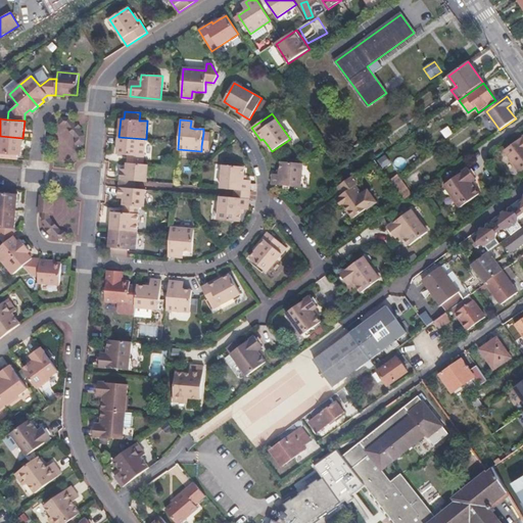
[(79,123),(60,124),(61,162),(80,162),(79,123)]
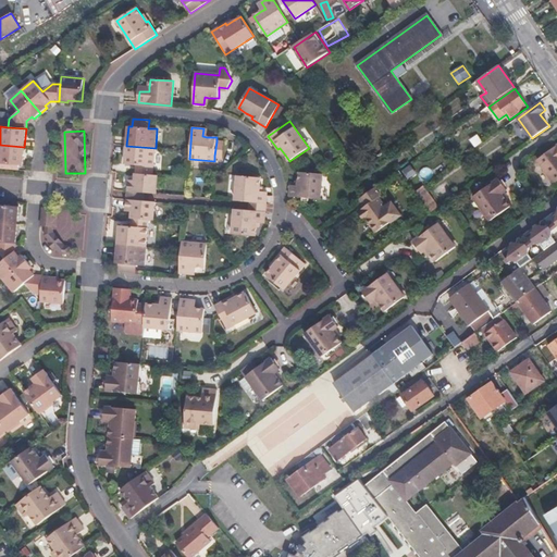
[(471,139),(475,147),(483,143),(479,135),(471,139)]
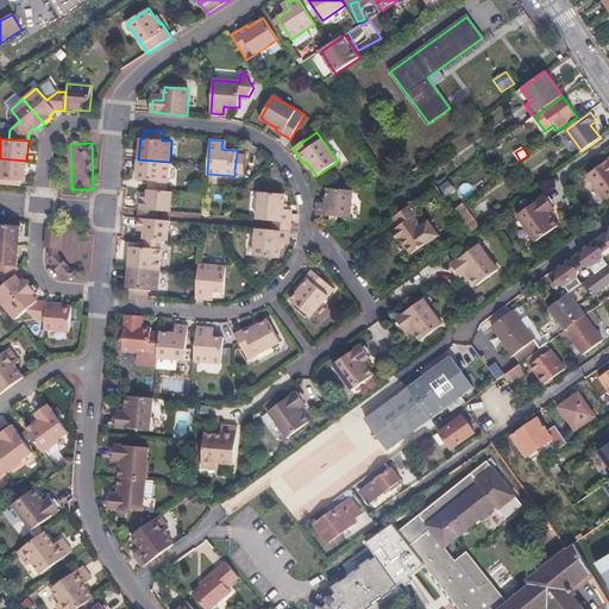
[(244,171),(245,155),(237,155),(234,170),(244,171)]
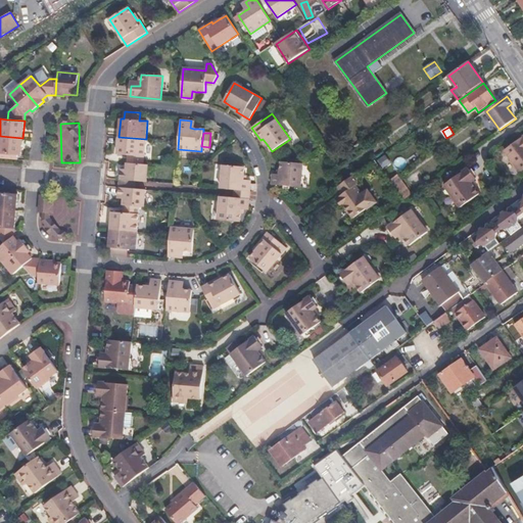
[(0,136),(0,157),(17,159),(18,155),(21,155),(22,138),(0,136)]
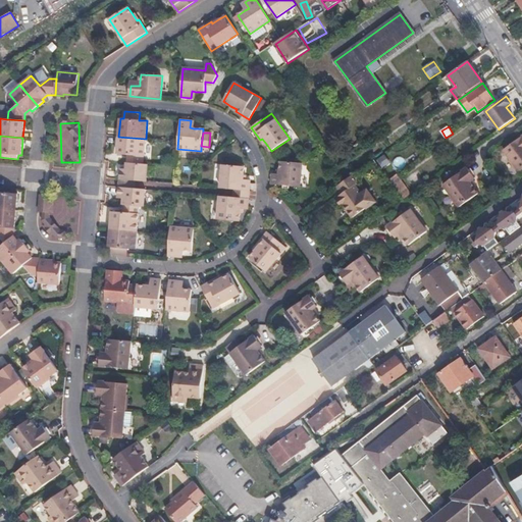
[(126,162),(144,164),(146,139),(118,137),(117,154),(127,155),(126,162)]
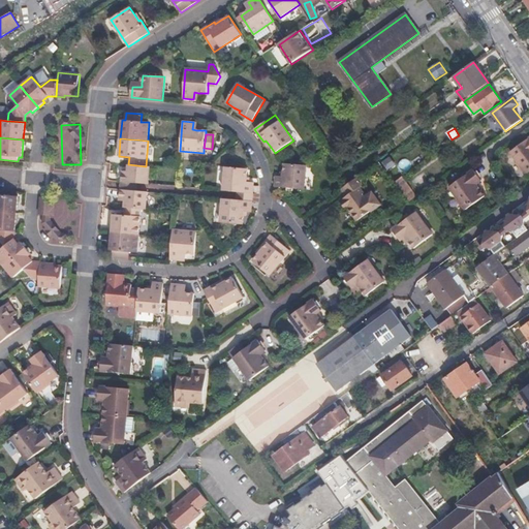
[(527,175),(528,173),(528,138),(510,152),(527,175)]
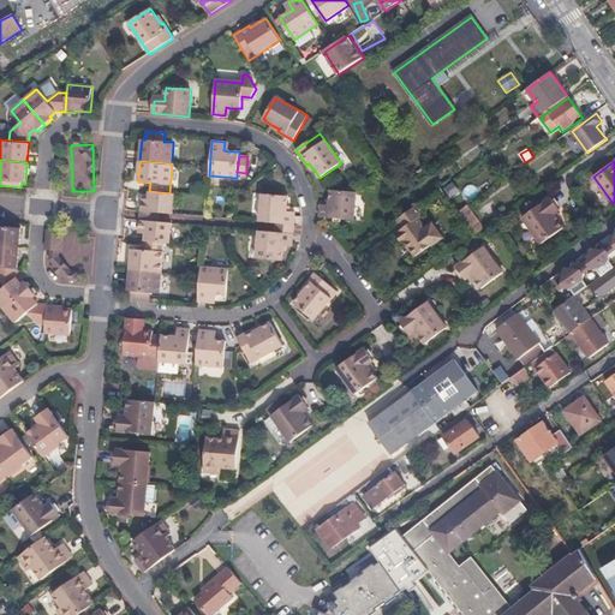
[(452,198),(458,193),(451,184),(445,189),(452,198)]
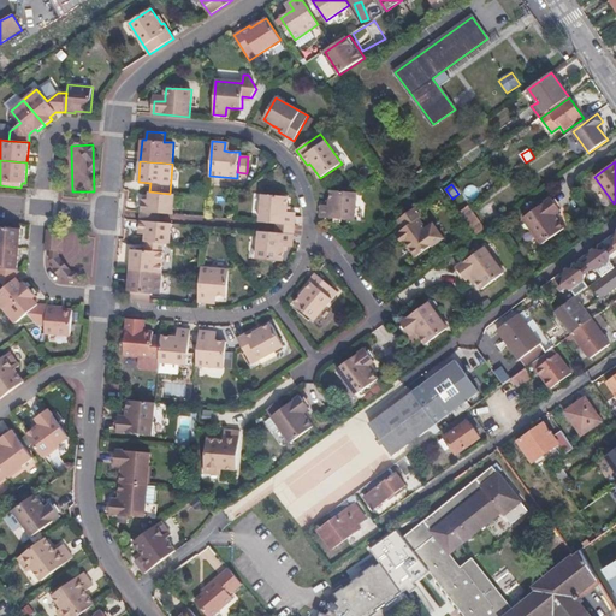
[(477,185),(465,188),(467,199),(479,197),(477,185)]
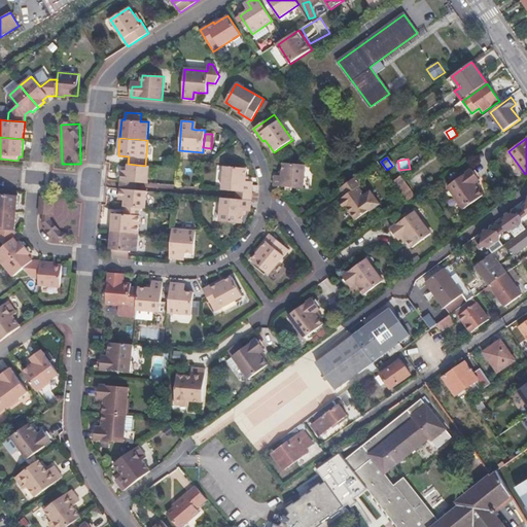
[(380,173),(383,170),(378,162),(373,165),(380,173)]
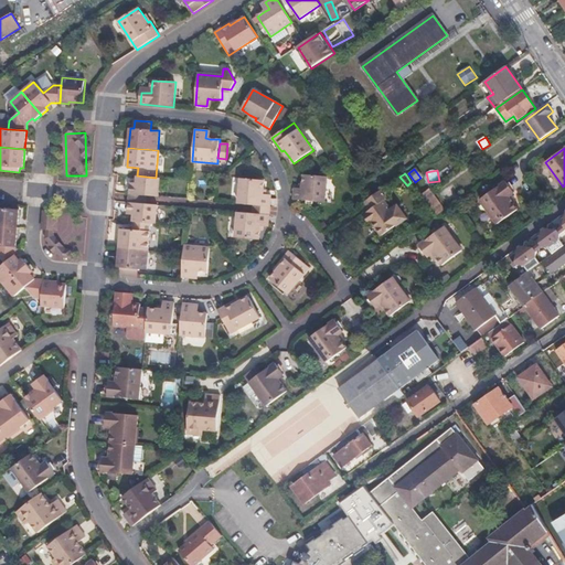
[(295,188),(294,200),(326,202),(328,177),(304,174),(304,184),(302,189),(299,189),(295,188)]
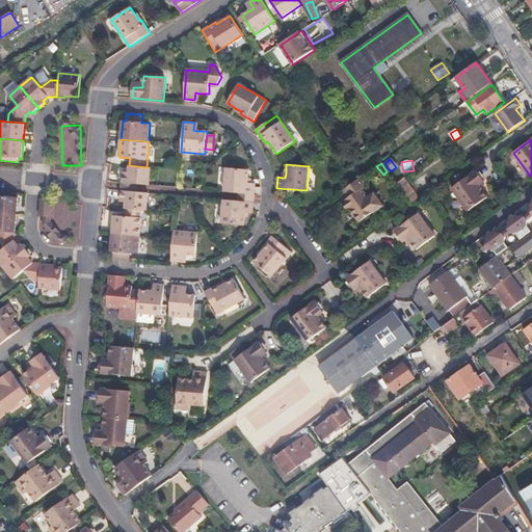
[(138,184),(150,185),(151,167),(147,167),(129,165),(129,171),(123,171),(122,183),(138,184)]
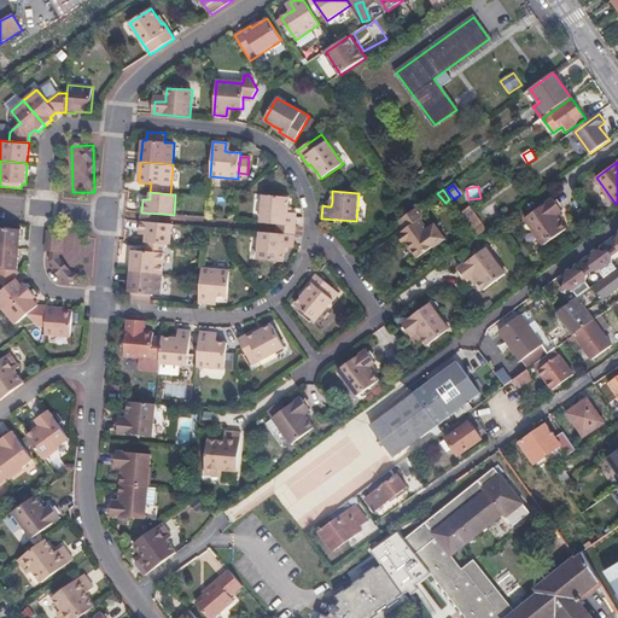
[(277,225),(296,226),(297,213),(291,213),(289,213),(289,208),(290,197),(263,194),(261,223),(277,225)]
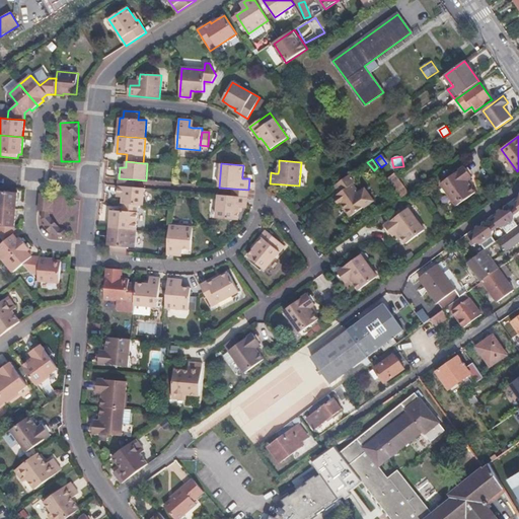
[(457,206),(476,193),(471,187),(468,181),(470,179),(472,177),(465,166),(441,183),(457,206)]
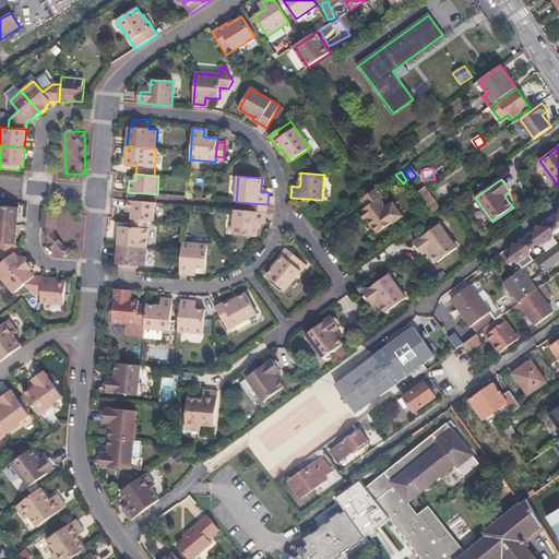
[(431,214),(440,209),(425,187),(416,193),(431,214)]
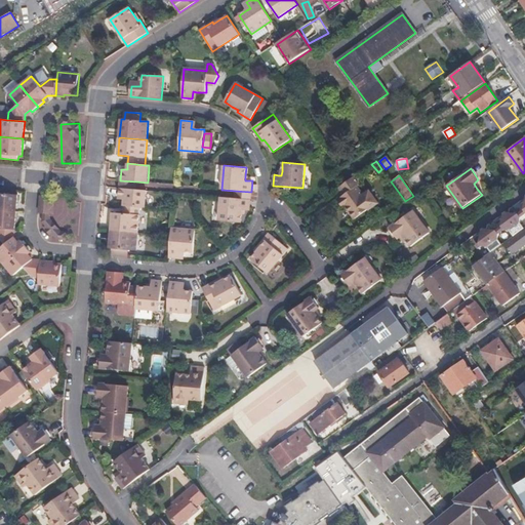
[(355,219),(372,207),(357,187),(361,185),(355,176),(347,182),(339,188),(345,196),(340,199),(355,219)]
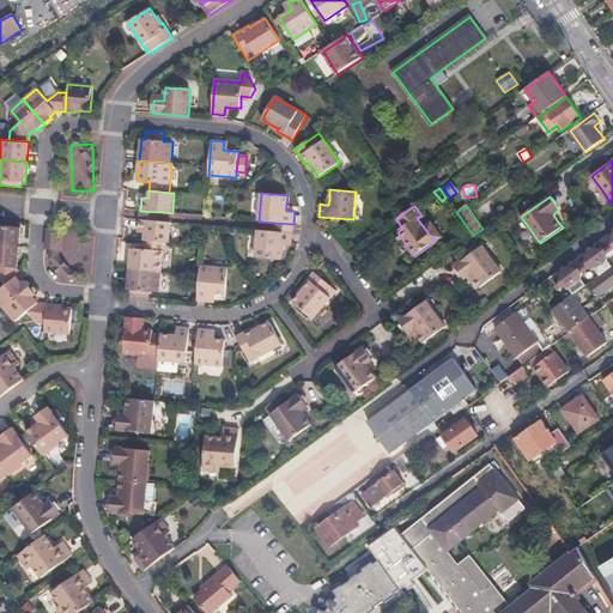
[(140,219),(158,222),(159,212),(140,211),(140,219)]
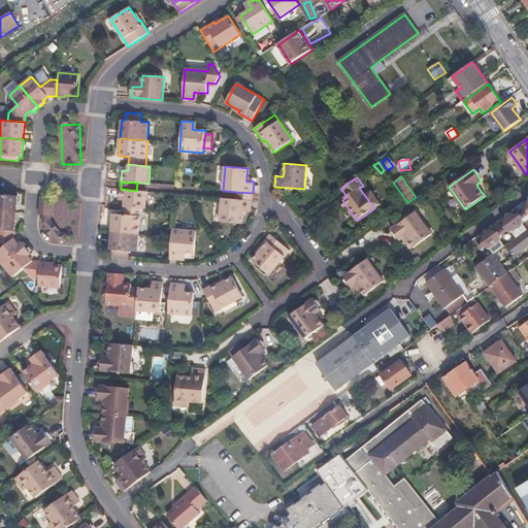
[(141,208),(145,209),(147,192),(136,191),(121,189),(120,201),(125,201),(125,207),(141,208)]
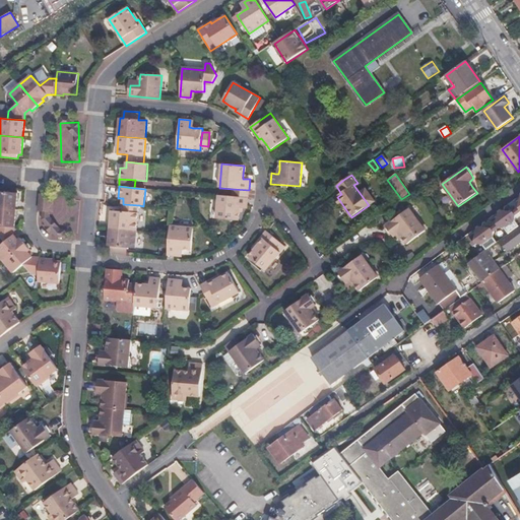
[(248,198),(249,190),(233,189),(233,196),(248,198)]
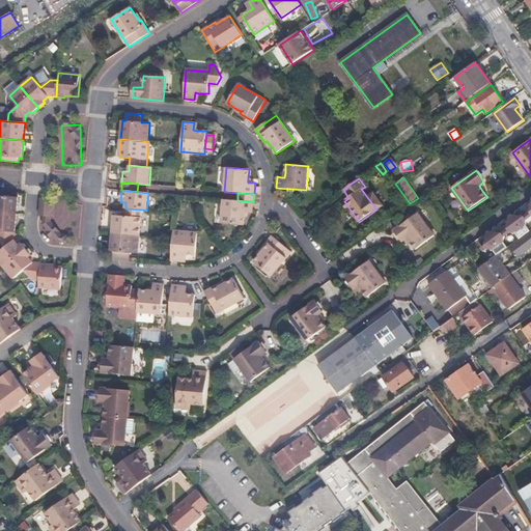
[(0,213),(16,215),(18,197),(0,195),(0,213)]
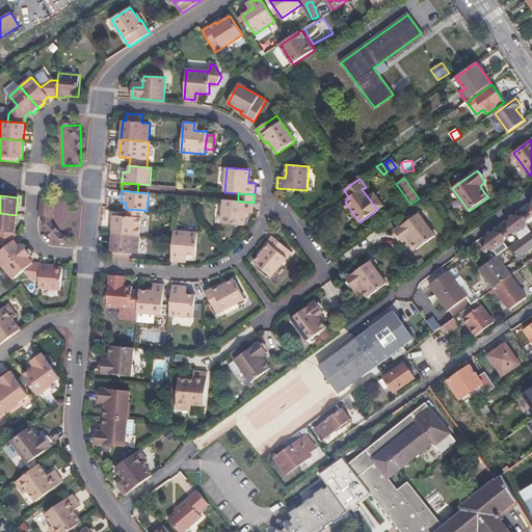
[(52,216),(53,217),(54,200),(43,198),(41,216),(44,216),(52,216)]
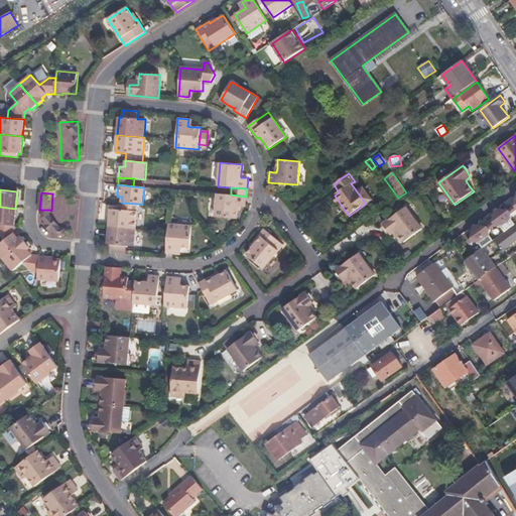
[(245,207),(246,197),(231,195),(218,194),(217,201),(216,217),(237,219),(238,211),(238,207),(241,207),(245,207)]
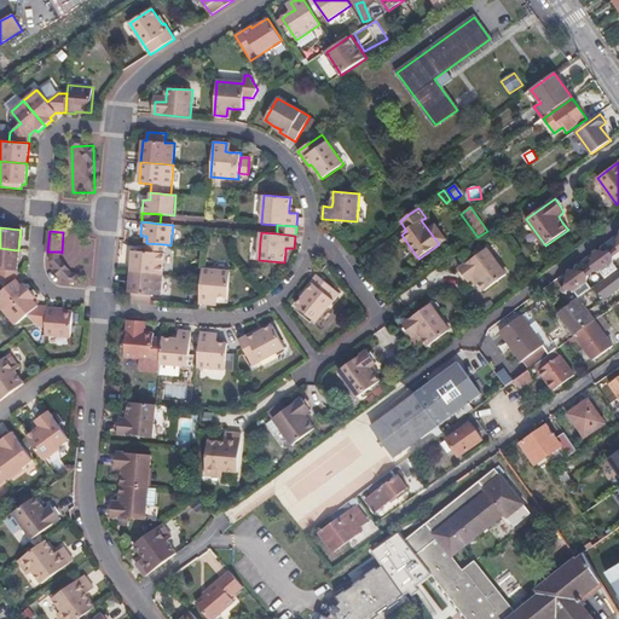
[(618,237),(618,248),(611,253),(597,250),(594,253),(593,267),(585,272),(571,270),(567,272),(566,287),(568,291),(576,291),(580,298),(583,296),(593,288),(588,283),(589,277),(596,271),(602,272),(606,278),(618,270),(614,264),(614,258),(618,253),(618,237)]
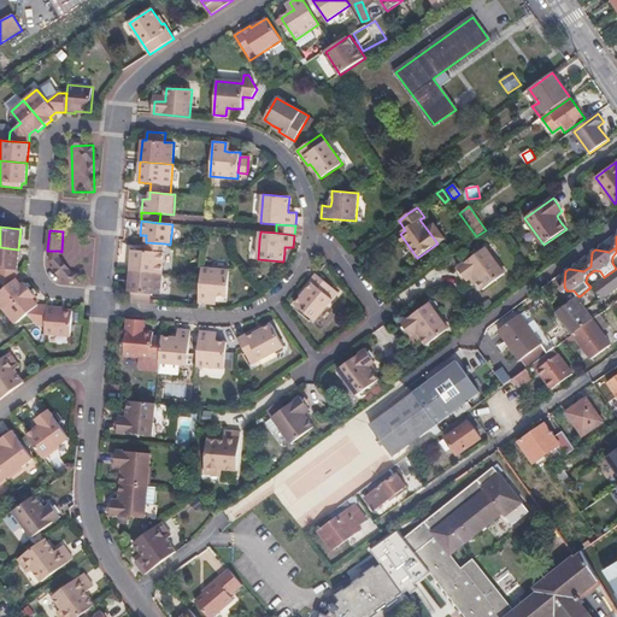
[(252,258),(258,259),(259,240),(253,240),(250,242),(248,254),(252,258)]
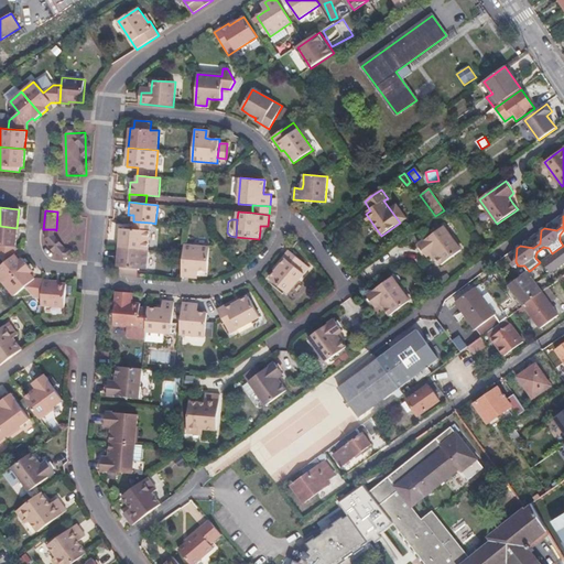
[(119,248),(149,250),(151,223),(133,221),(132,229),(121,228),(119,248)]
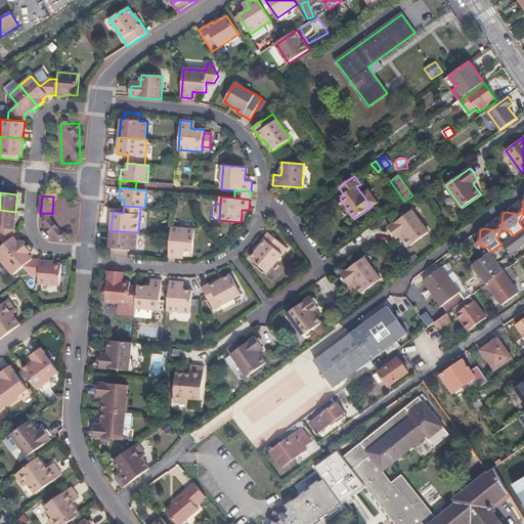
[(0,227),(14,229),(15,212),(0,210),(0,227)]
